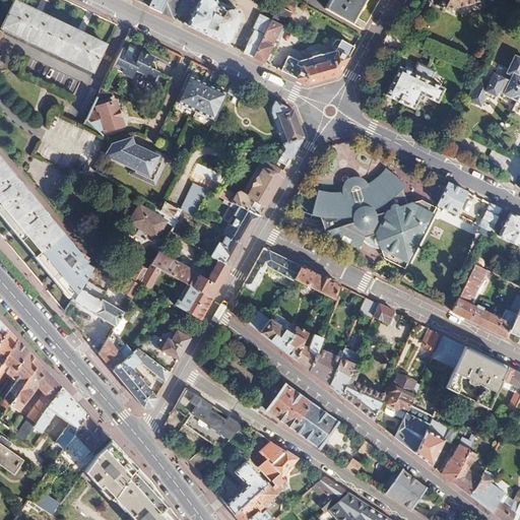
[(149,0),(146,7),(158,13),(165,0),(149,0)]
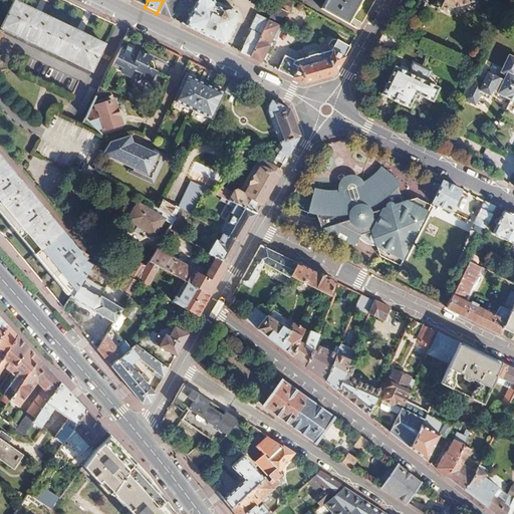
[(163,0),(157,13),(169,19),(177,0),(163,0)]
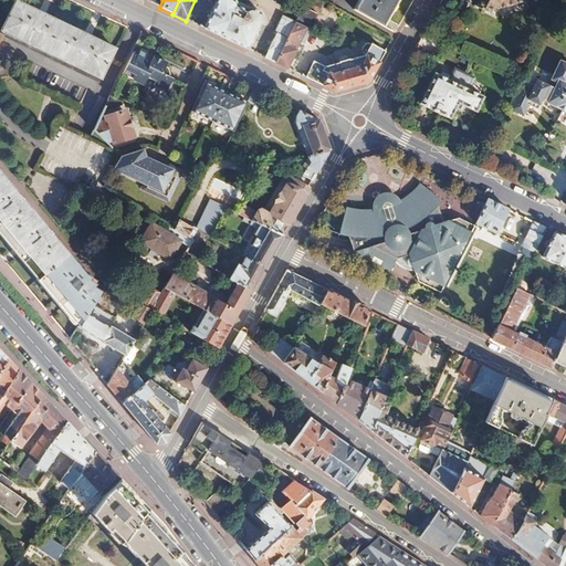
[(228,0),(215,0),(201,29),(245,50),(259,20),(257,14),(247,9),(242,12),(233,8),(232,2),(228,0)]
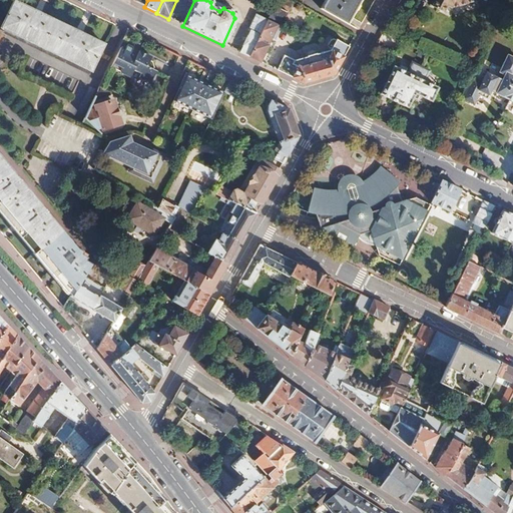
[(290,0),(274,0),(274,1),(288,8),(291,1),(290,0)]
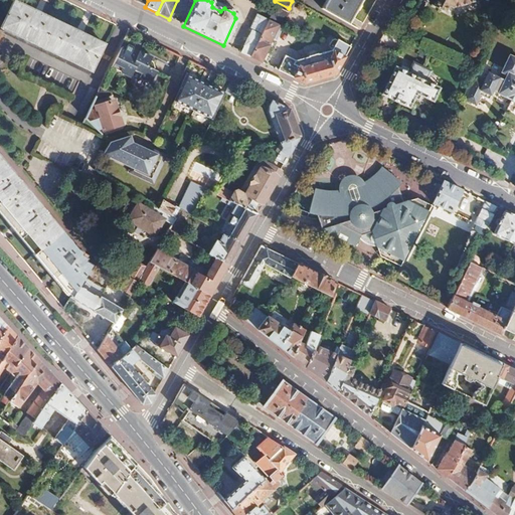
[(359,0),(324,0),(319,9),(346,24),(359,0)]
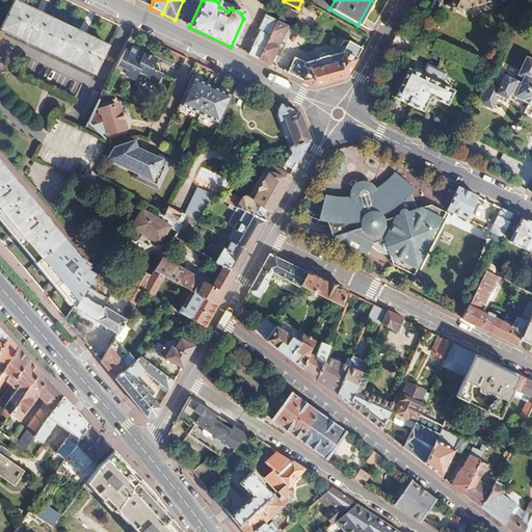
[(424,0),(414,0),(408,10),(417,16),(424,0)]
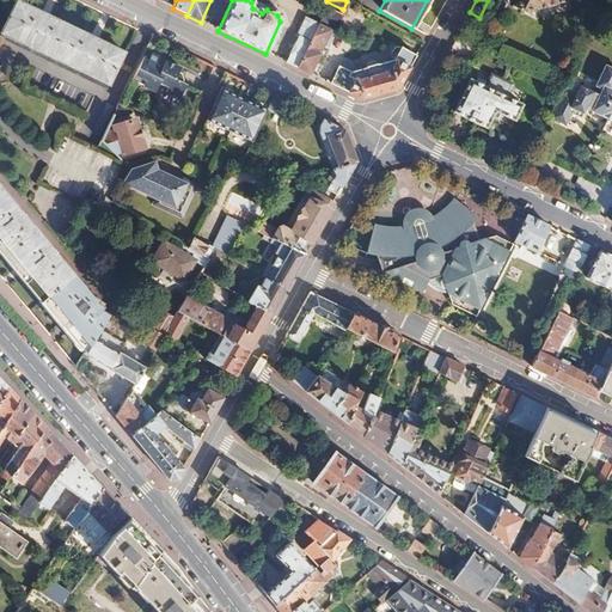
[(516,0),(515,2),(530,10),(534,2),(542,6),(569,10),(570,0),(516,0)]
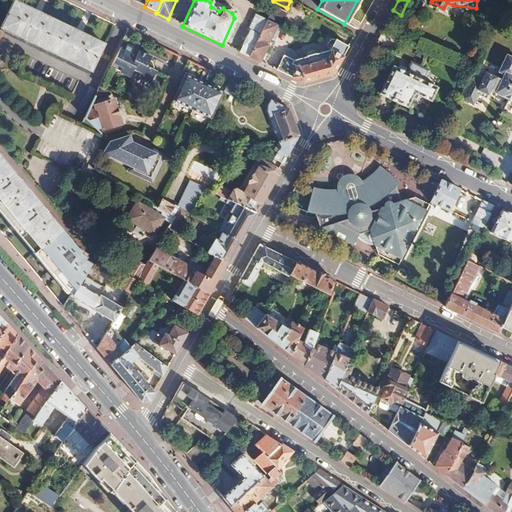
[(13,1),(0,25),(0,27),(89,71),(102,44),(13,1)]
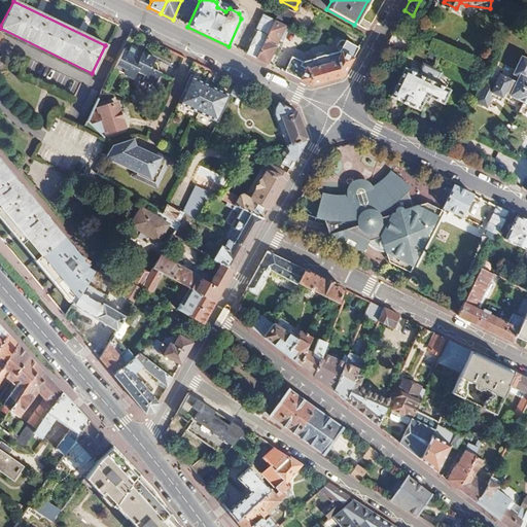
[(276,12),(272,21),(253,59),(265,64),(273,47),(275,48),(281,37),(278,35),(283,24),(286,26),(290,19),(276,12)]
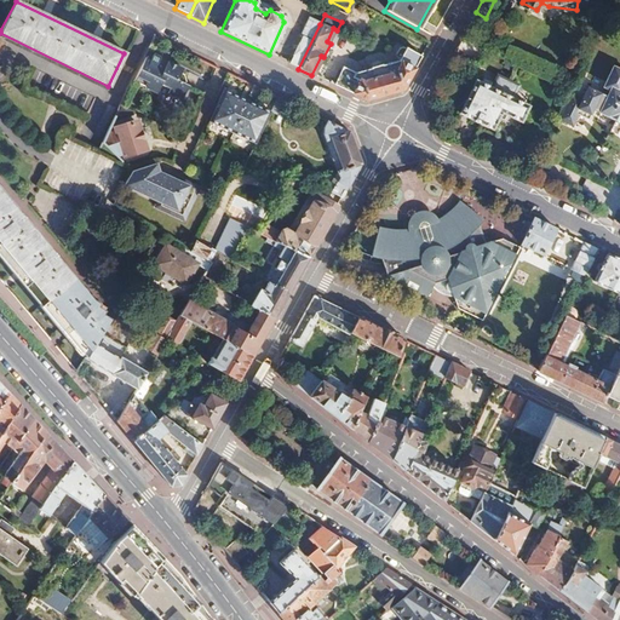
[(305,21),(298,36),(302,40),(290,64),(298,69),(320,24),(308,18),(305,21)]
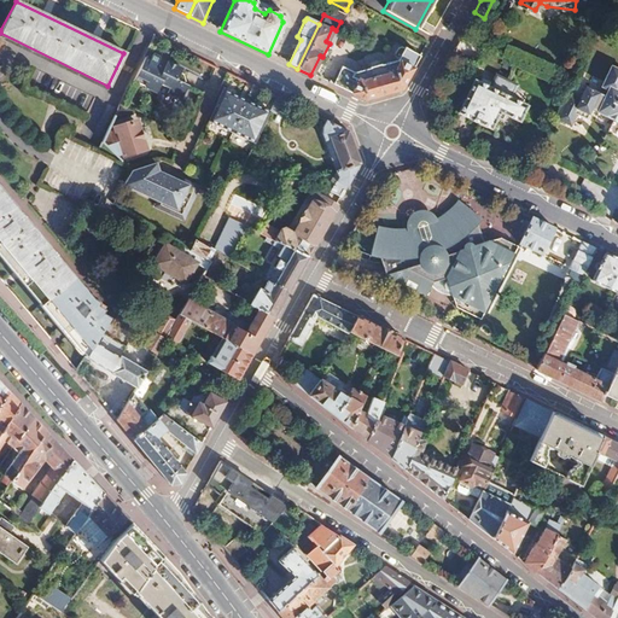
[(337,70),(333,69),(327,83),(362,100),(400,89),(418,57),(403,48),(402,50),(398,48),(395,50),(391,54),(394,59),(395,60),(395,63),(378,66),(378,65),(367,68),(368,69),(353,74),(339,66),(337,70)]
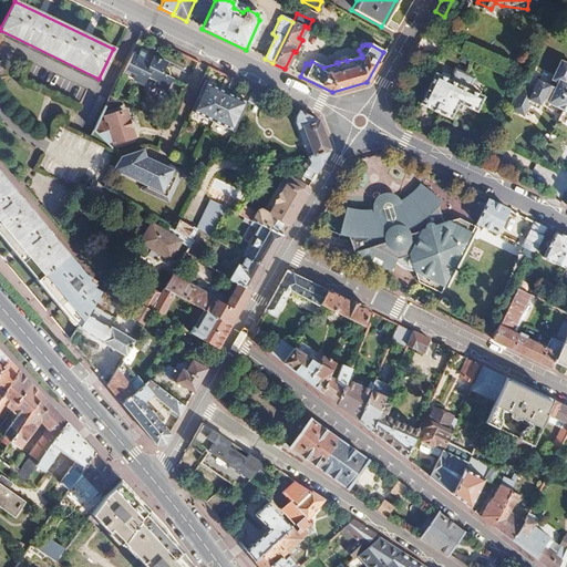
[(131,52),(120,73),(138,83),(143,75),(151,80),(148,84),(161,91),(167,76),(158,71),(163,62),(150,54),(148,57),(147,59),(142,57),(141,57),(143,52),(136,49),(134,54),(131,52)]
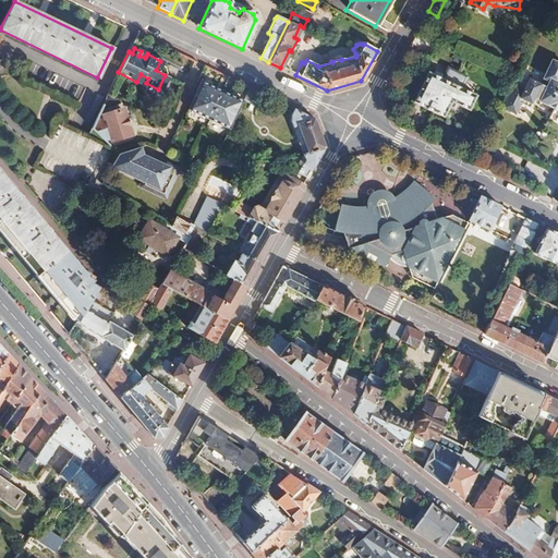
[(513,83),(499,113),(512,120),(521,101),(529,106),(534,96),(540,99),(554,106),(557,97),(557,61),(552,58),(542,76),(547,80),(545,85),(530,76),(523,87),(513,83)]
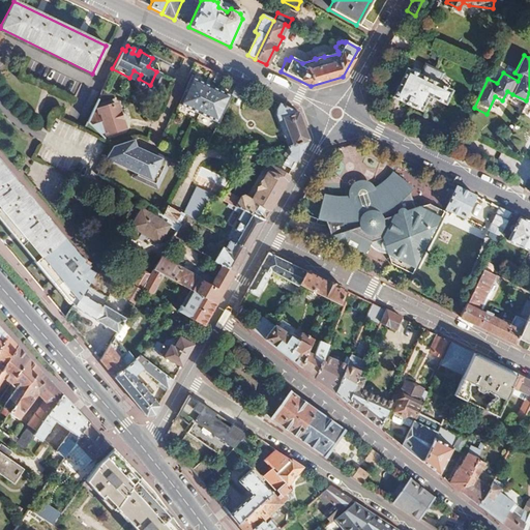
[(449,94),(404,70),(388,98),(416,114),(424,98),(441,108),(449,94)]
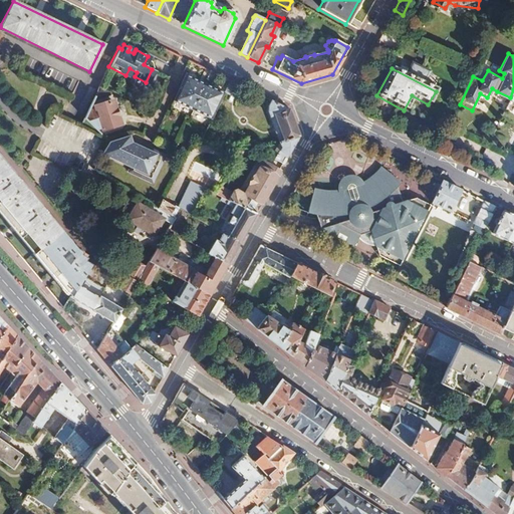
[(203,83),(186,74),(173,99),(191,109),(203,83)]
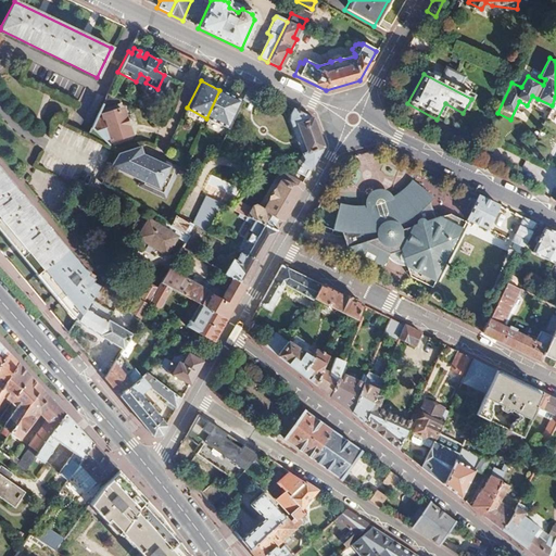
[(240,100),(219,90),(206,118),(228,128),(240,100)]
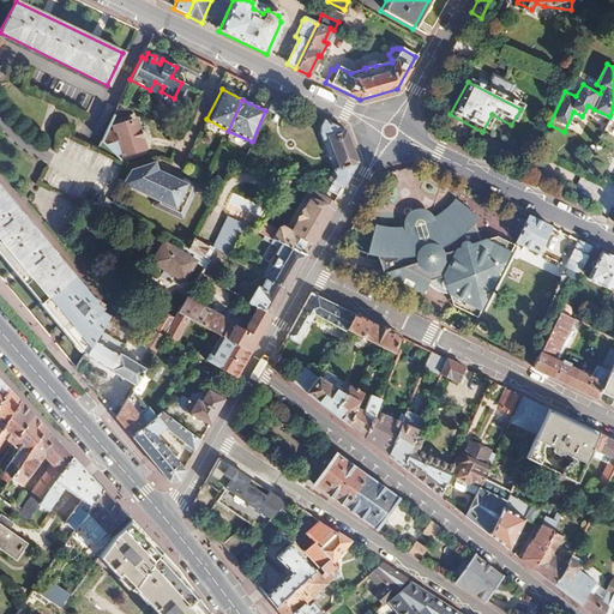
[(323,138),(327,136),(339,168),(333,169),(335,176),(326,190),(337,196),(356,162),(344,128),(323,118),(319,125),(319,131),(323,138)]
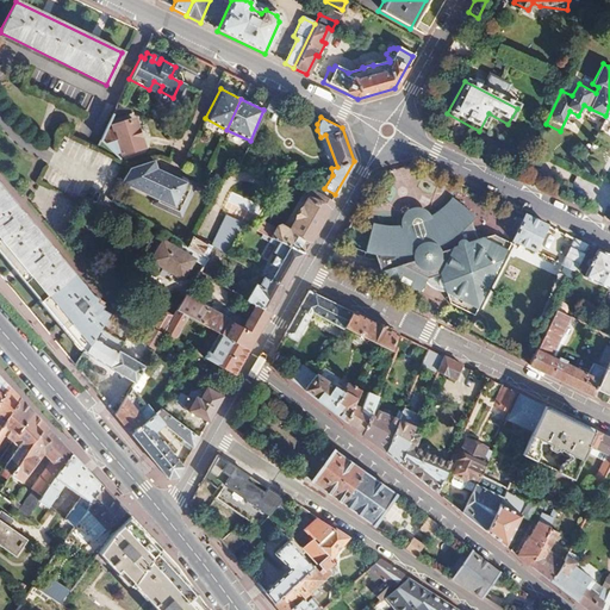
[(113,125),(106,128),(100,141),(112,150),(120,148),(120,150),(142,144),(134,118),(113,123),(113,125)]
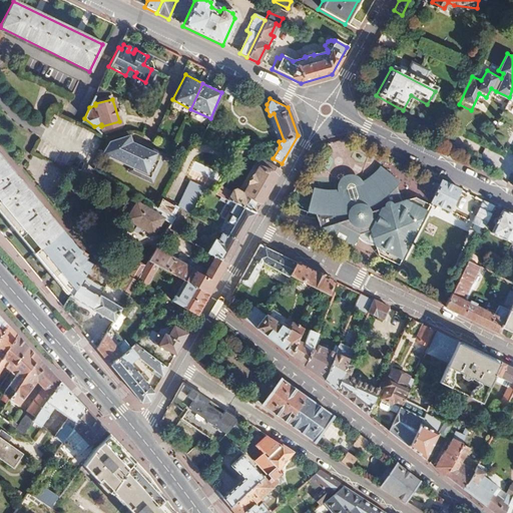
[(125,136),(127,145),(136,150),(134,154),(143,158),(148,148),(135,141),(133,134),(125,136)]
